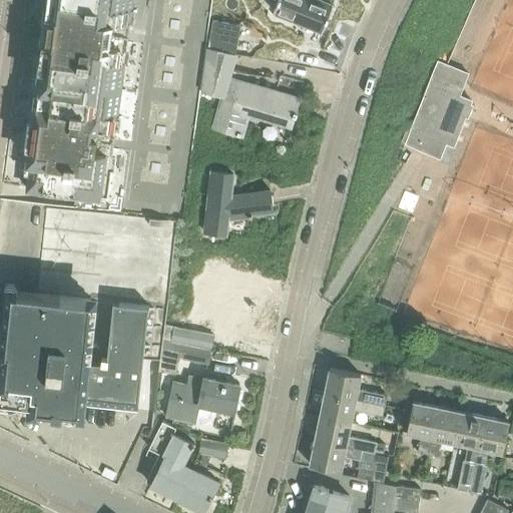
[(27,0),(3,182),(65,191),(63,208),(180,221),(183,222),(193,150),(200,92),(207,49),(213,0),(27,0)]
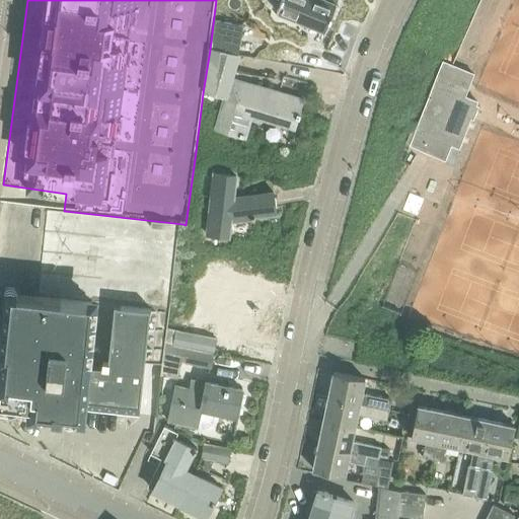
[(279,0),(275,11),(296,19),(323,30),(335,5),(327,2),(327,0),(279,0)]
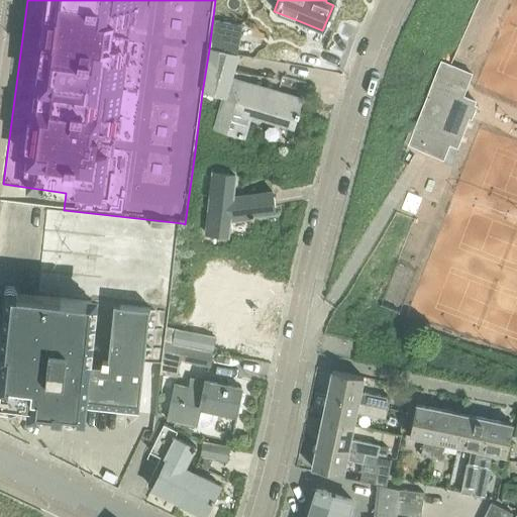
[(215,22),(210,49),(237,55),(243,27),(215,22)]
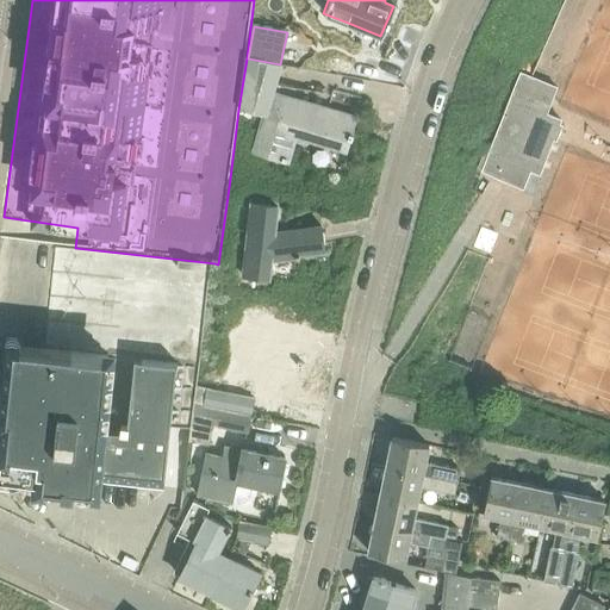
[(280,64),(248,58),(247,58),(238,110),(267,117),(256,155),(287,162),(294,136),(349,150),(358,118),(273,95),(281,66),(280,66),(280,64)]
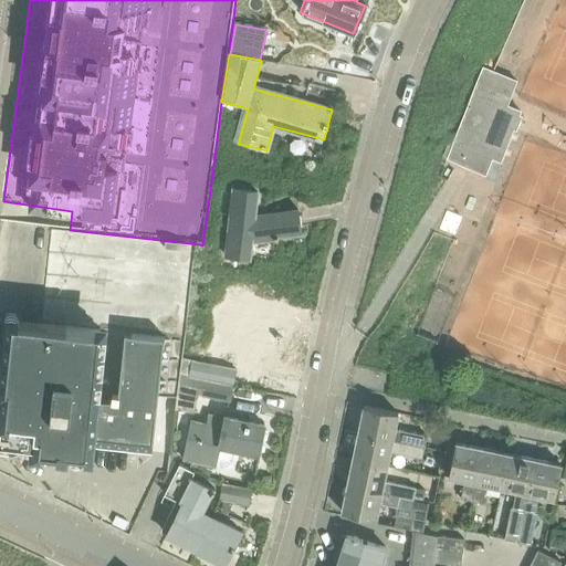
[(517,82),(492,72),(484,69),(449,160),(486,175),(492,158),(501,161),(514,129),(516,130),(522,117),(520,116),(521,112),(507,106),(517,82)]
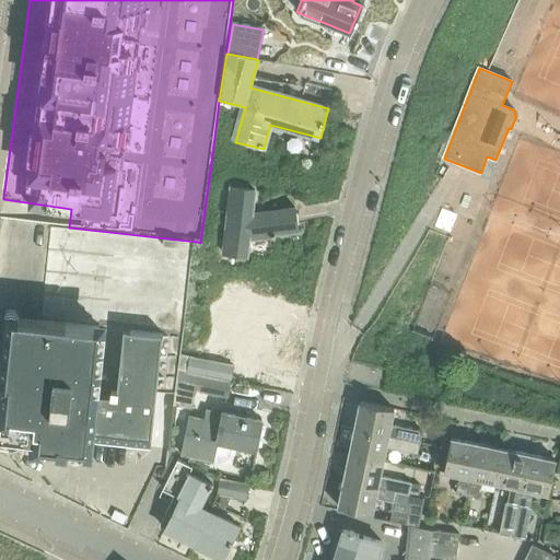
[(231,188),(229,210),(223,256),(248,259),(251,237),(299,231),(295,208),(253,214),(256,191),(231,188)]
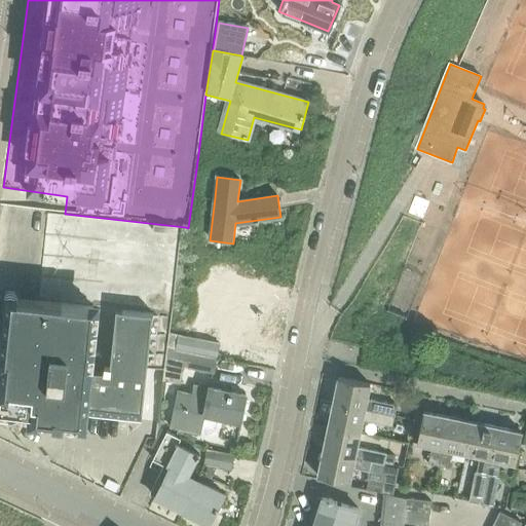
[(3,364),(0,389),(0,409),(19,412),(31,413),(30,416),(35,417),(57,419),(61,420),(61,418),(80,420),(81,414),(86,414),(87,414),(141,420),(146,367),(149,367),(163,369),(164,369),(165,364),(166,351),(180,233),(181,226),(153,223),(65,214),(47,212),(45,232),(37,300),(17,298),(10,297),(9,300),(9,307),(7,320),(7,328),(5,340),(4,348),(3,359),(3,360),(3,364)]
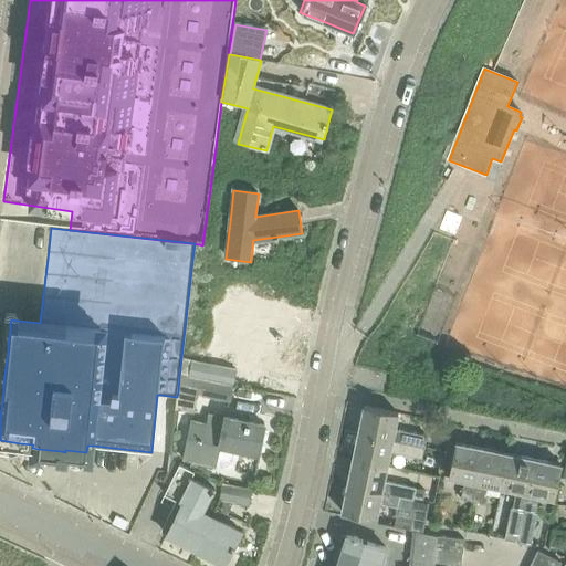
[(184,375),(182,378),(232,387),(236,369),(191,359),(185,358),(184,375)]
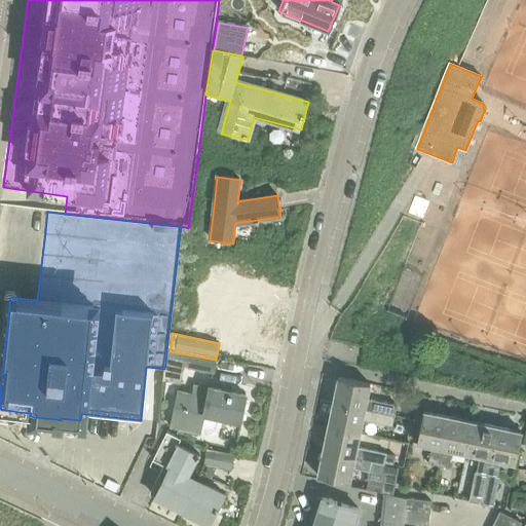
[(216,360),(170,351),(168,364),(213,373),(216,360)]
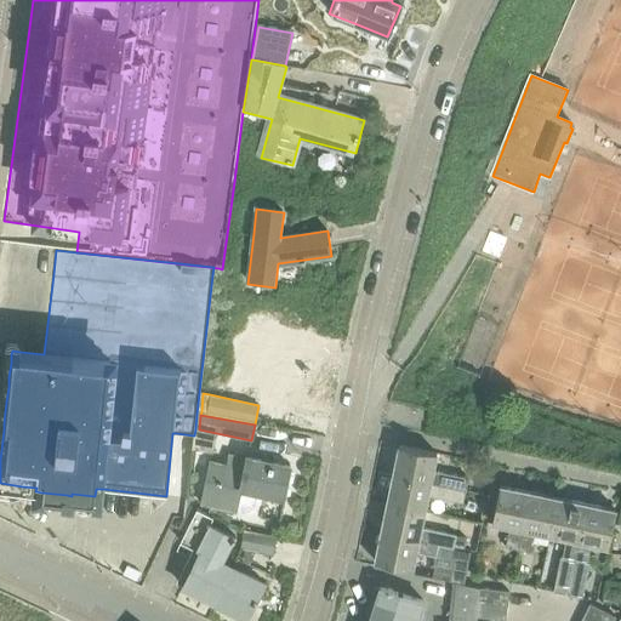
[(399,448),(393,478),(465,491),(468,477),(454,474),(454,477),(434,473),(438,456),(399,448)]
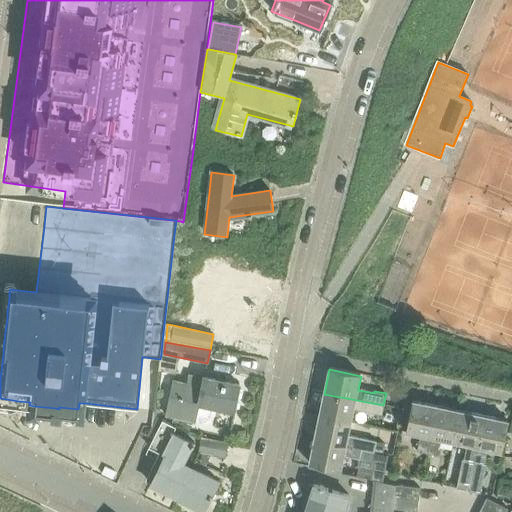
[(173,382),(166,416),(196,422),(203,423),(210,419),(213,407),(235,411),(240,385),(205,378),(204,380),(189,377),(187,385),(173,382)]
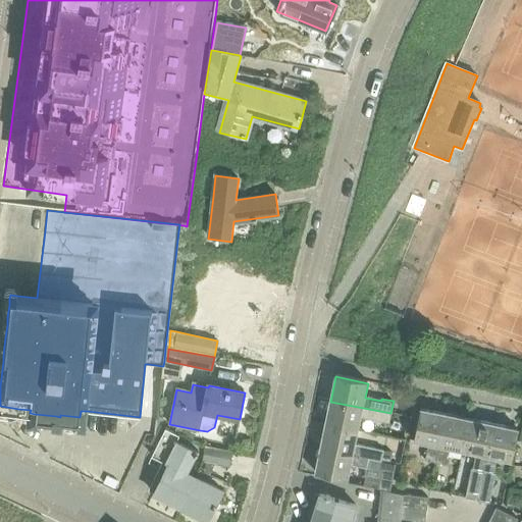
[(330,402),(326,426),(358,432),(361,418),(377,422),(377,419),(389,421),(390,413),(330,402)]
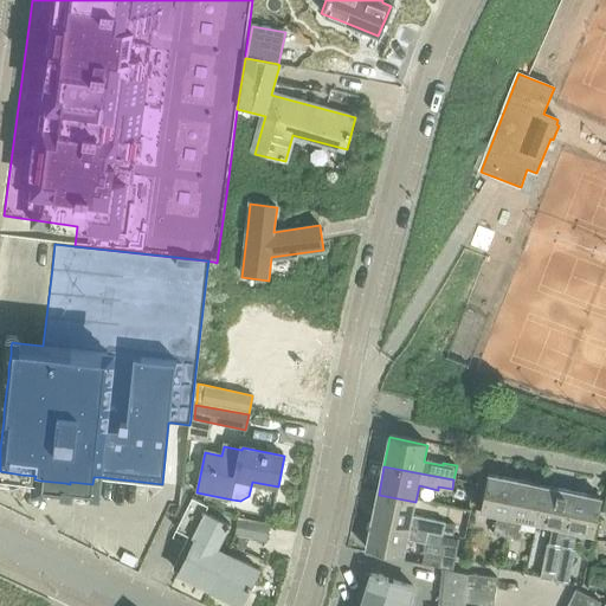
[(494,535),(505,537),(517,482),(488,476),(481,513),(497,516),(494,535)]
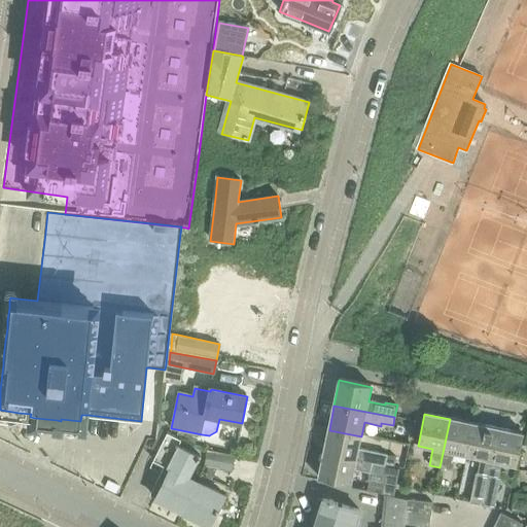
[(454,454),(467,456),(473,424),(450,419),(440,467),(450,469),(454,454)]
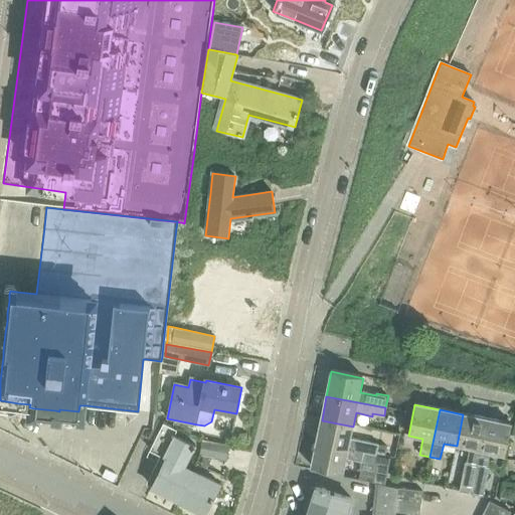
[(470,449),(467,465),(462,490),(472,492),(477,467),(487,419),(463,414),(457,446),(470,449)]
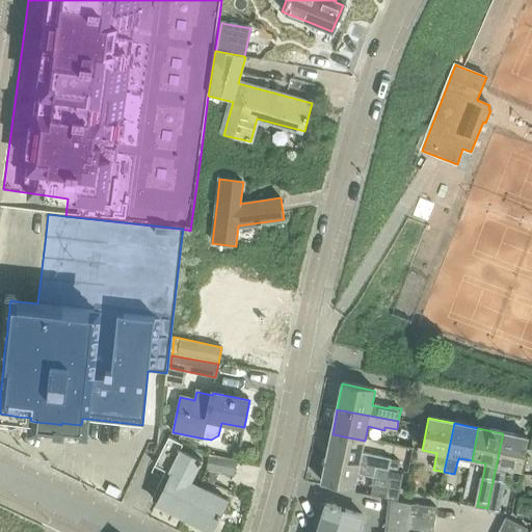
[(503,433),(493,482),(487,508),(487,509),(499,511),(504,484),(503,484),(507,468),(522,471),(528,439),(503,433)]
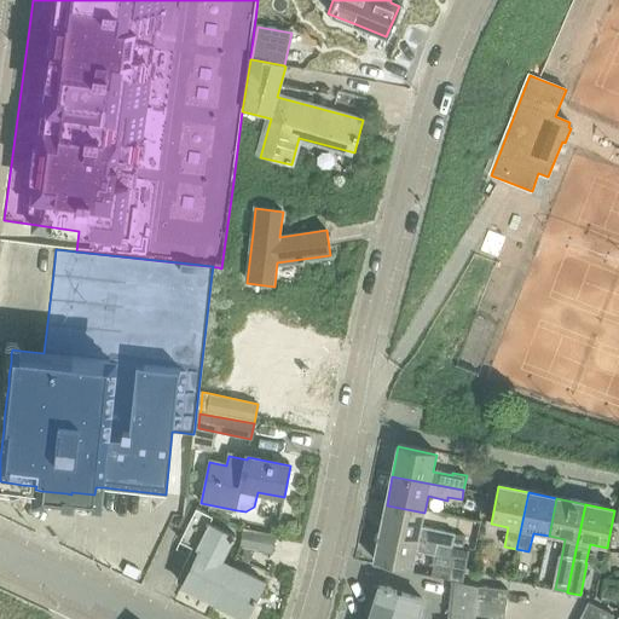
[(387,505),(381,533),(438,544),(439,542),(452,544),(455,532),(441,530),(440,533),(421,528),(424,513),(387,505)]
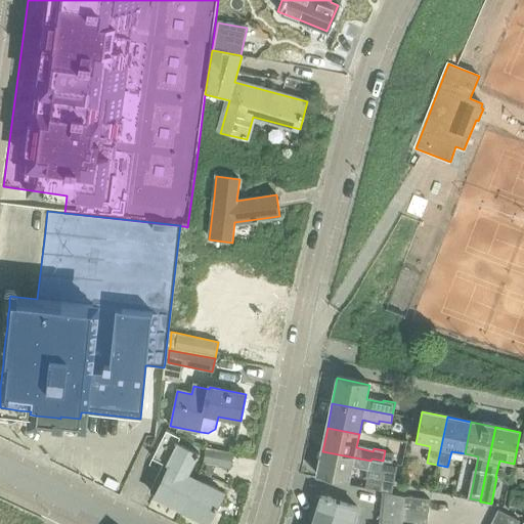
[(155,495),(182,509),(197,479),(188,475),(197,456),(198,456),(200,452),(177,441),(180,435),(167,429),(155,454),(166,461),(157,479),(162,481),(155,495)]
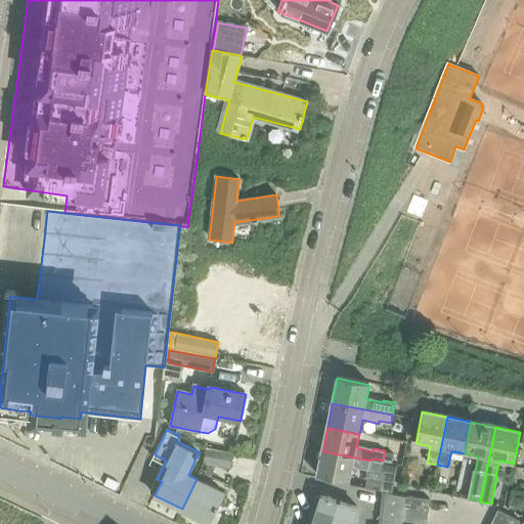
[(205,447),(203,463),(198,474),(209,479),(215,466),(229,469),(233,452),(205,447)]
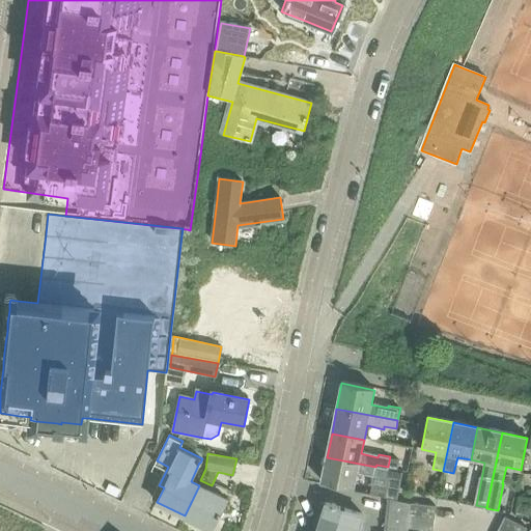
[(375,467),(327,457),(322,482),(354,488),(357,474),(374,477),(375,467)]
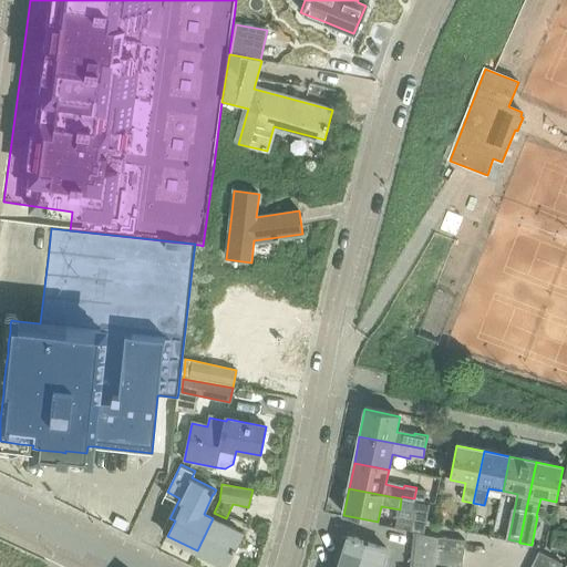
[(413,521),(411,528),(424,531),(429,504),(423,503),(416,502),(414,513),(413,521)]
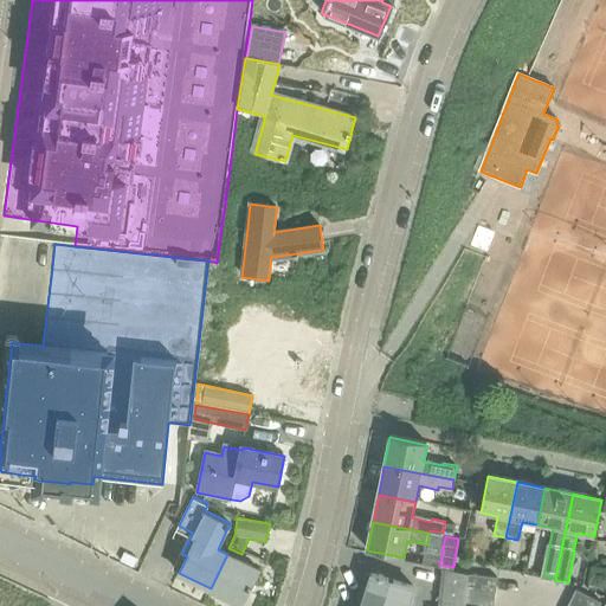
[(227,554),(211,588),(225,595),(226,601),(234,605),(239,601),(243,604),(260,569),(227,554)]
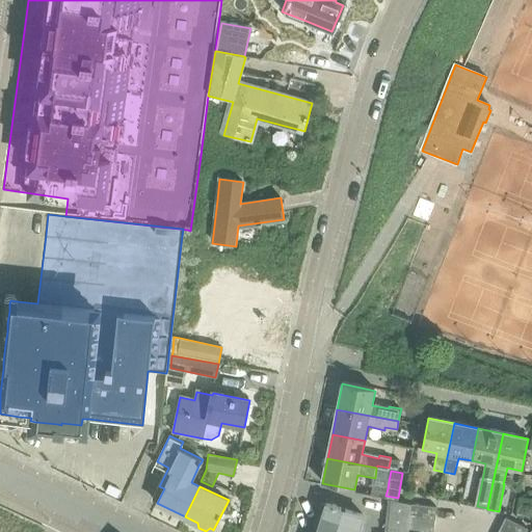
[(408,531),(409,531),(410,519),(413,506),(410,504),(388,499),(383,531),(408,531)]
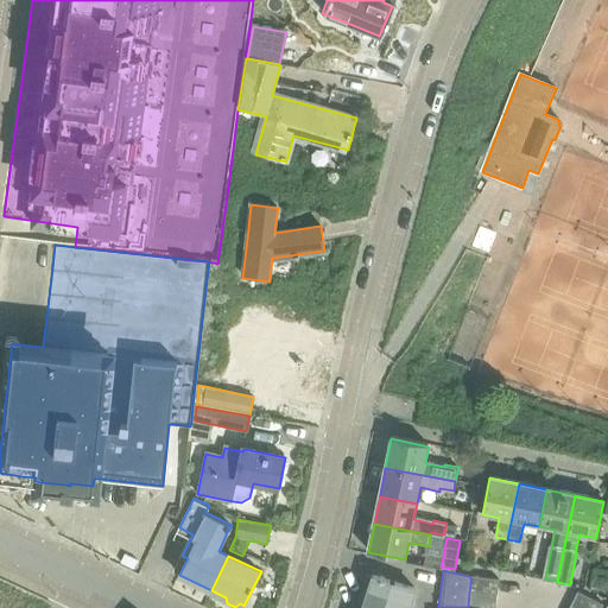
[(409,607),(415,590),(374,576),(363,607),(409,607)]
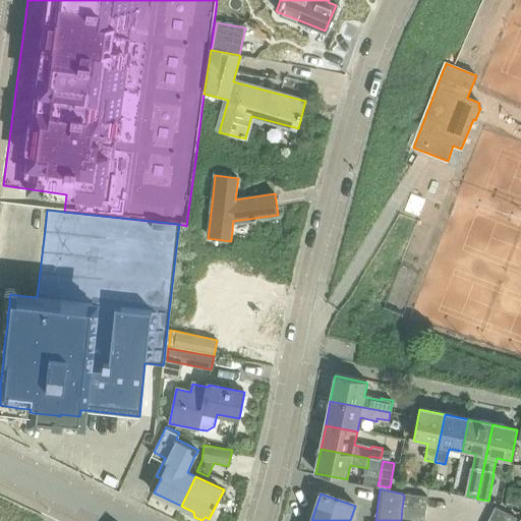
[(426,499),(404,496),(402,508),(424,511),(426,499)]
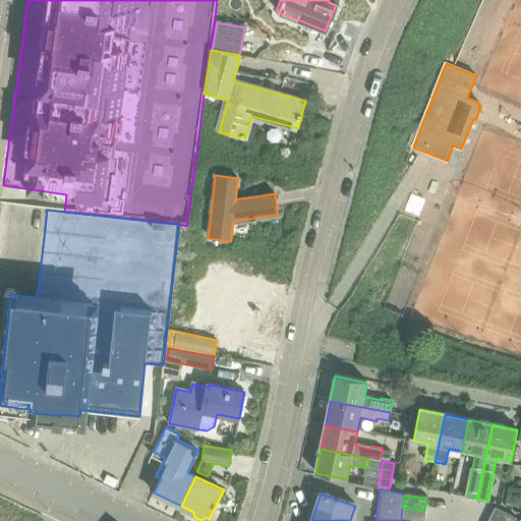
[(496,507),(490,517),(499,520),(515,520),(518,518),(496,507)]
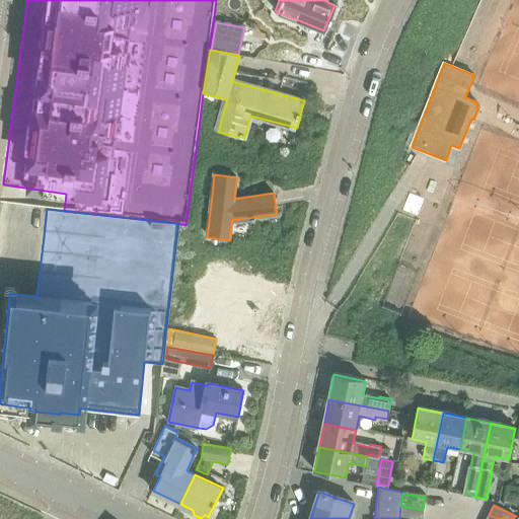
[(405,518),(422,518),(423,509),(400,506),(399,518),(405,518)]
